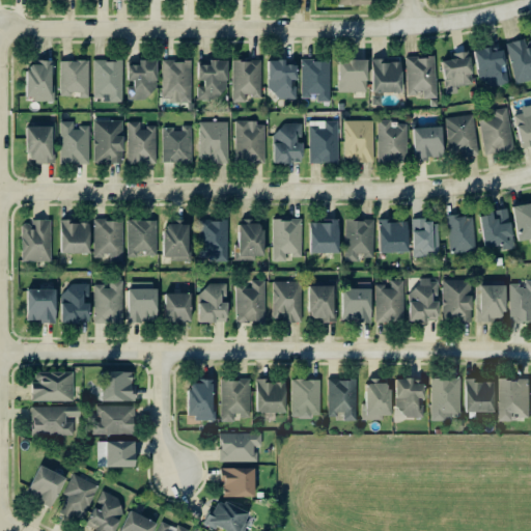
[(530,81),(530,38),(508,45),(518,84),(530,81)]
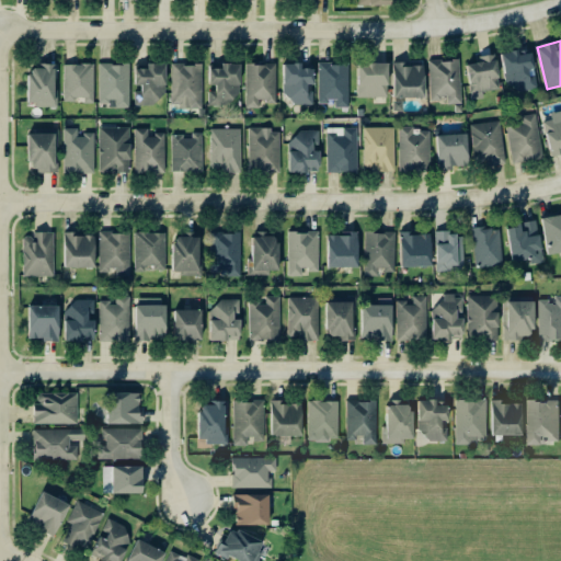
[(503,53),(507,87),(516,84),(517,94),(535,91),(531,70),(541,69),(538,48),(503,53)]
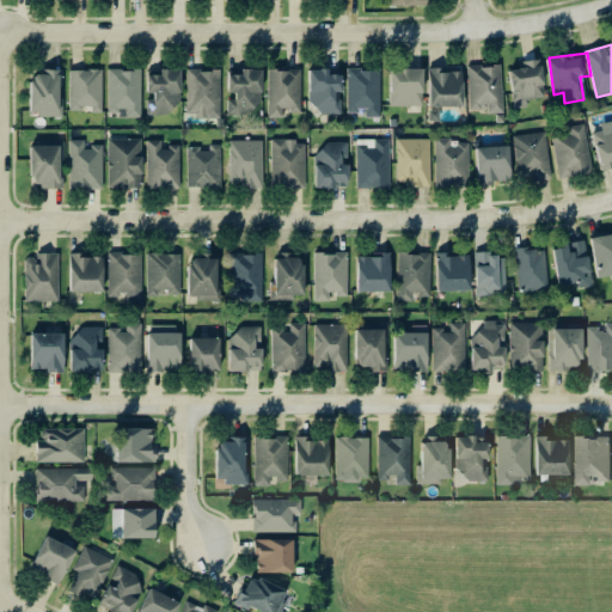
[(522,62),(524,69),(512,72),(516,103),(548,99),(542,60),(522,62)]
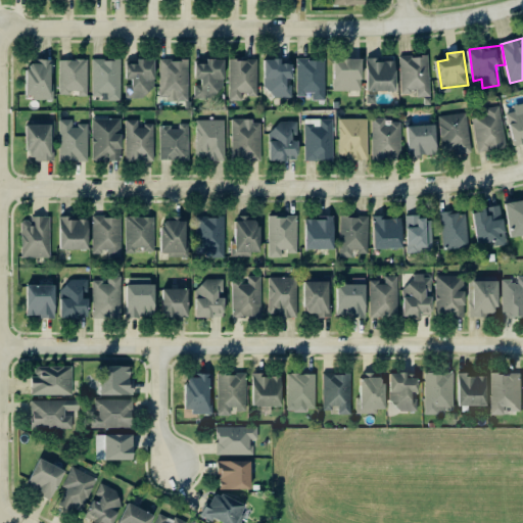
[(431,98),(429,56),(401,57),(402,94),(418,93),(418,98),(431,98)]
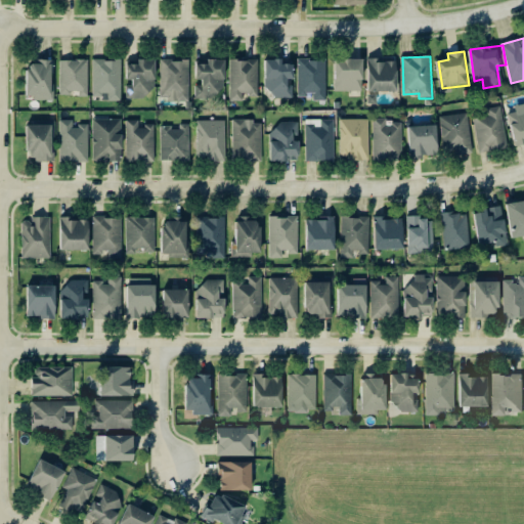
[(398,60),(378,61),(378,58),(369,59),(370,92),(399,91),(398,60)]
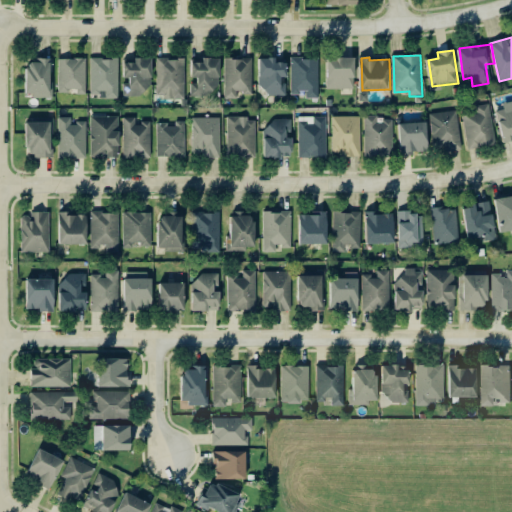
[(153,58),(136,58),(136,60),(125,60),(125,81),(124,81),(123,97),(145,98),(146,89),(153,89),(153,58)]
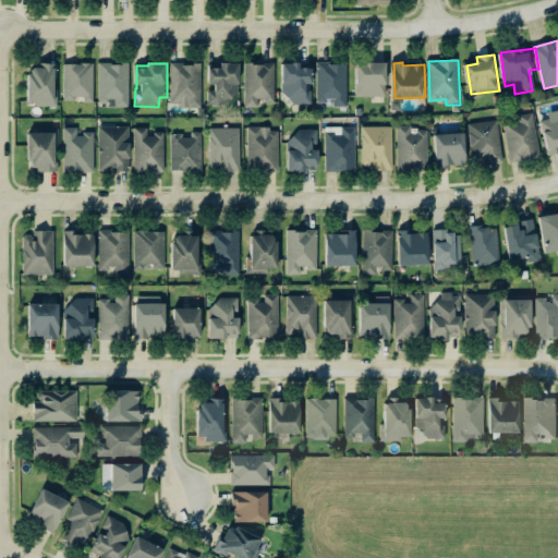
[(241,63),(222,63),(222,65),(210,65),(210,88),(209,88),(209,107),(241,107),(241,63)]
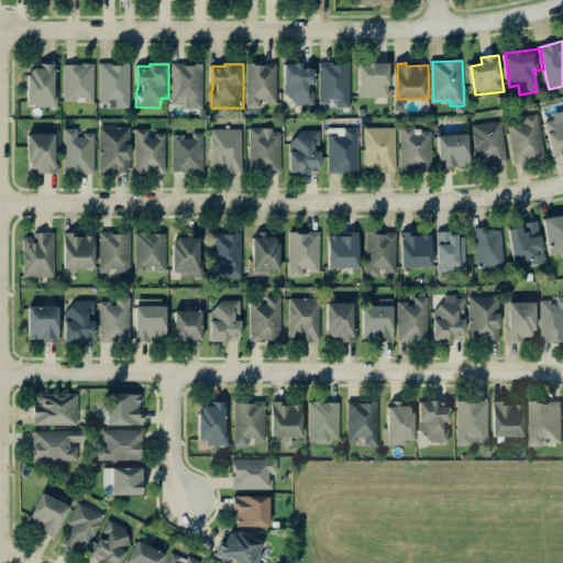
[(278,65),(247,64),(247,109),(261,110),(262,103),(278,103),(278,65)]
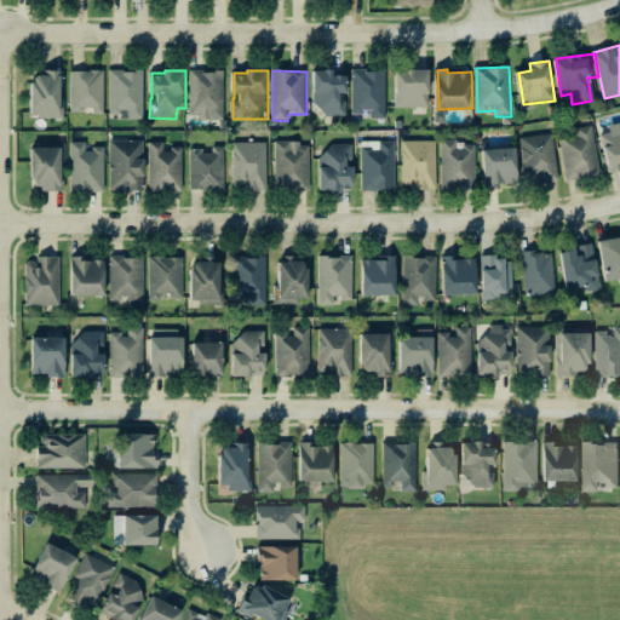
[(386,70),(354,72),(354,114),(372,114),(372,120),(388,120),(386,70)]
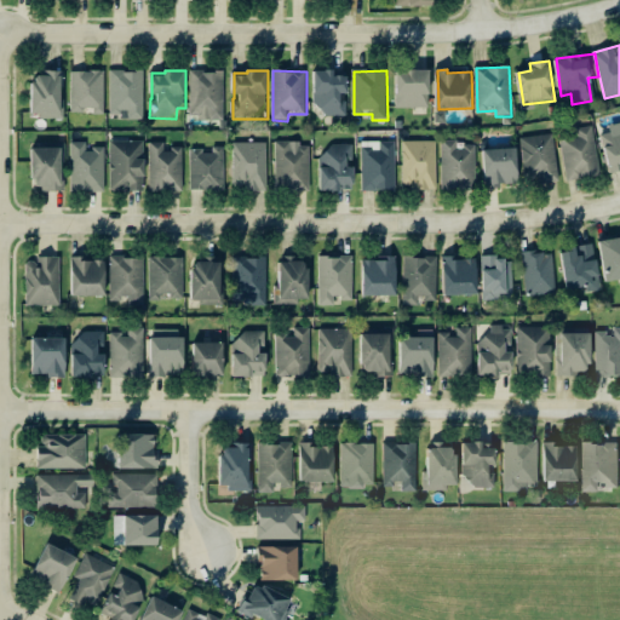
[(431,70),(399,70),(397,109),(431,109),(431,70)]
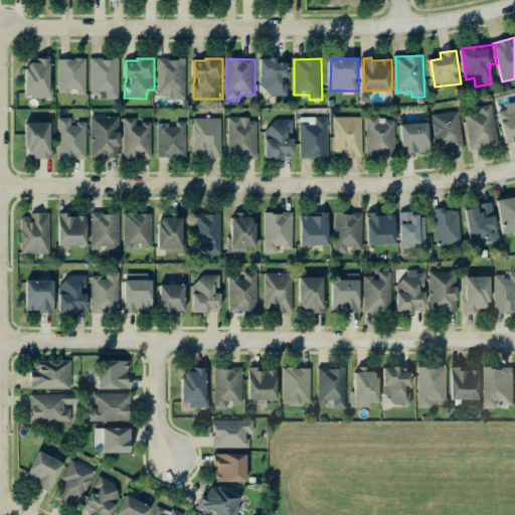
[(88,96),(88,59),(59,59),(59,93),(78,93),(78,96),(88,96)]
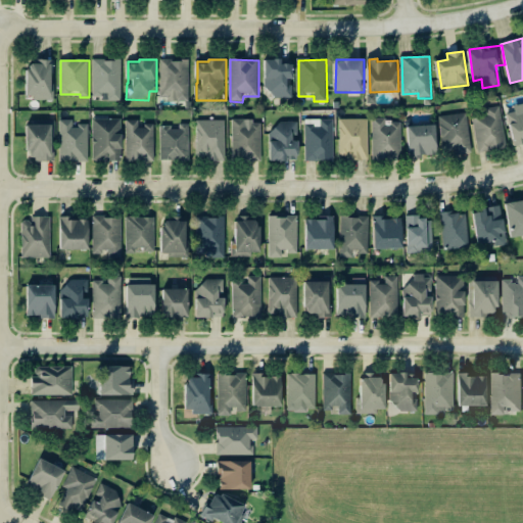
[(123,60),(93,60),(93,100),(122,100),(123,60)]
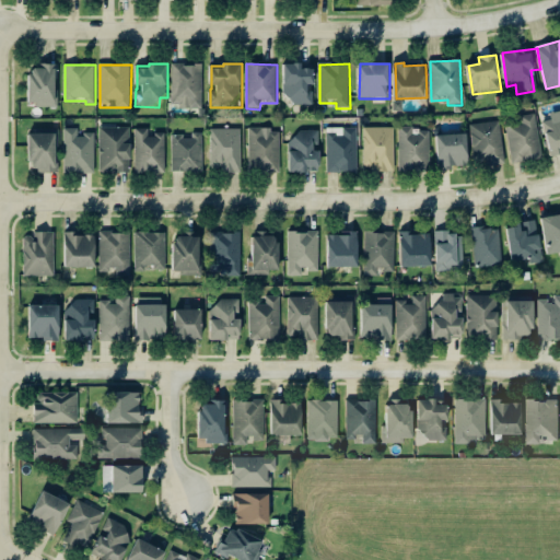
[(203,65),(173,65),(172,108),(202,108),(203,65)]
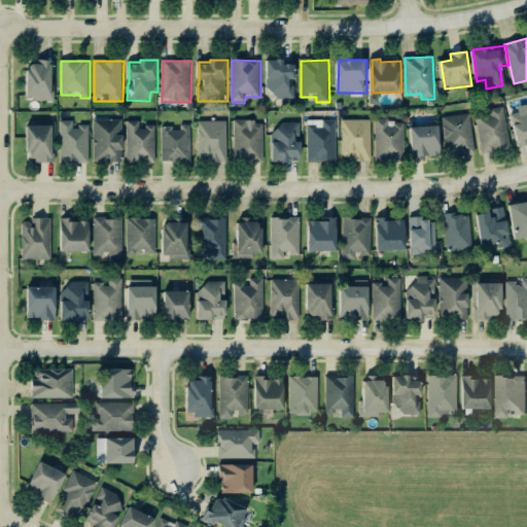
[(29,100),(54,101),(55,63),(29,62),(29,100)]
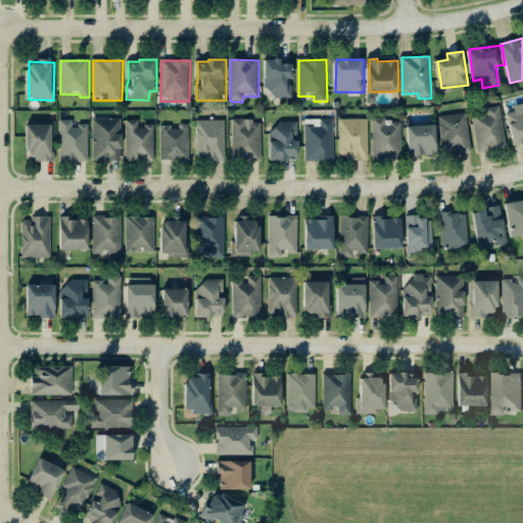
[(522,104),(515,105),(516,112),(511,113),(515,147),(522,145),(522,104)]
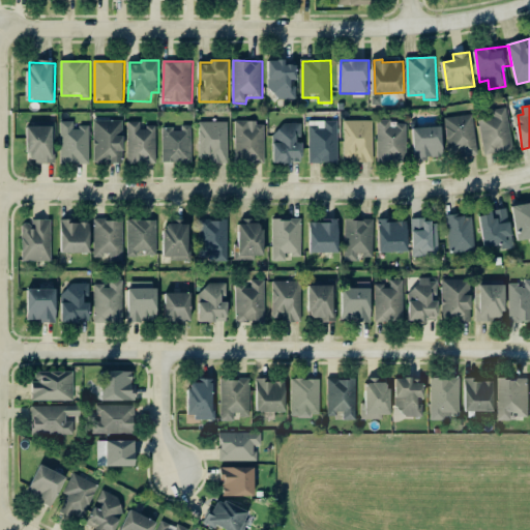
[(480,120),(486,155),(514,150),(508,109),(494,111),(494,118),(480,120)]
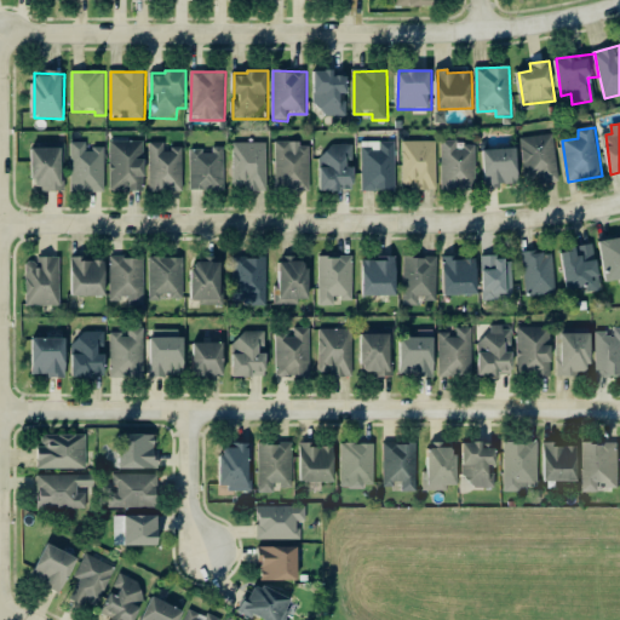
[(523,138),(526,182),(558,181),(556,136),(523,138)]
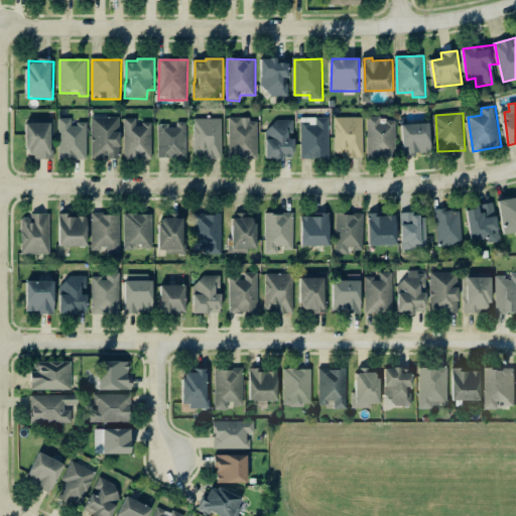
[(92,160),(121,160),(121,119),(93,118),(92,160)]
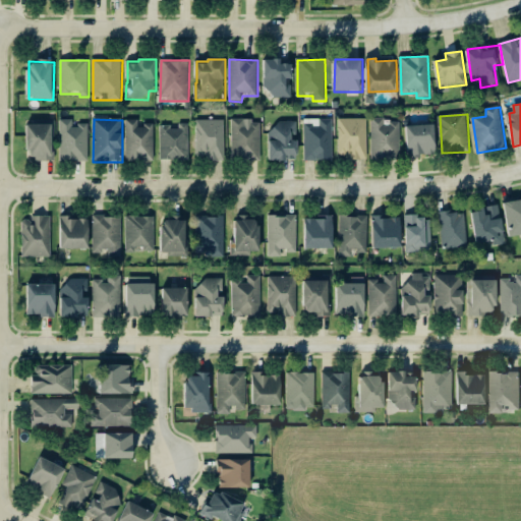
[(333,119),(304,120),(305,161),(334,161),(333,119)]
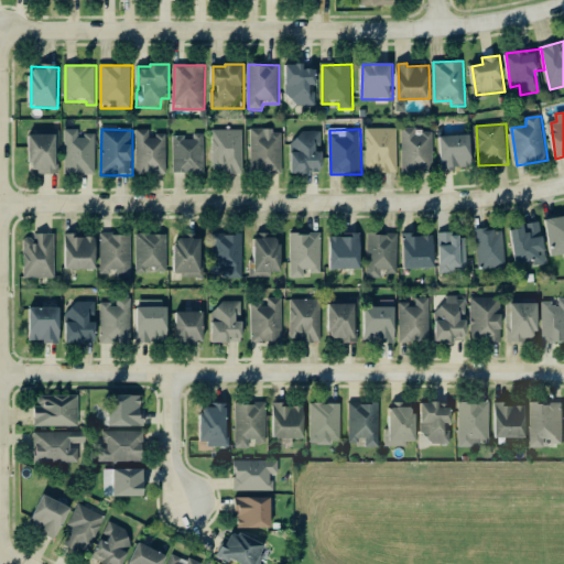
[(398,129),(366,130),(367,173),(399,172),(398,129)]
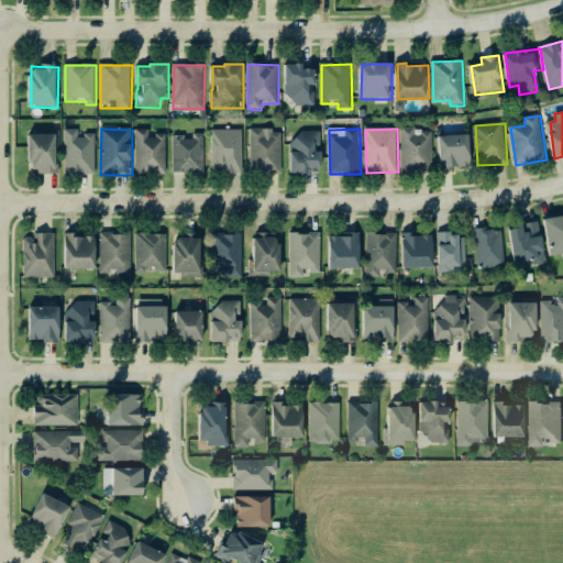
[(96,135),(79,135),(79,130),(65,130),(66,176),(96,175),(96,135)]
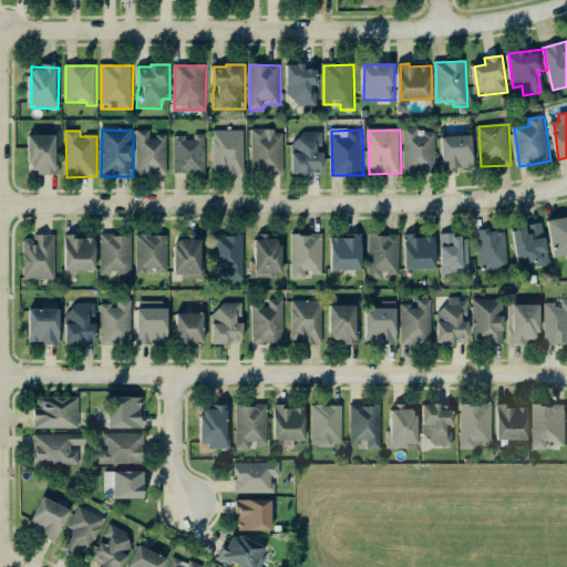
[(167,137),(151,137),(151,131),(137,132),(138,176),(168,175),(167,137)]
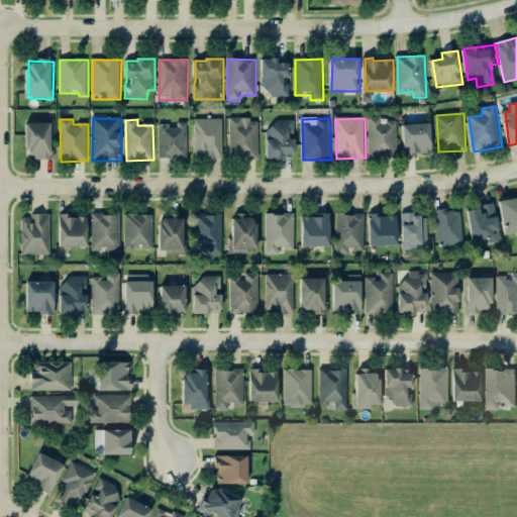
[(370,159),(398,158),(397,119),(369,120),(370,159)]
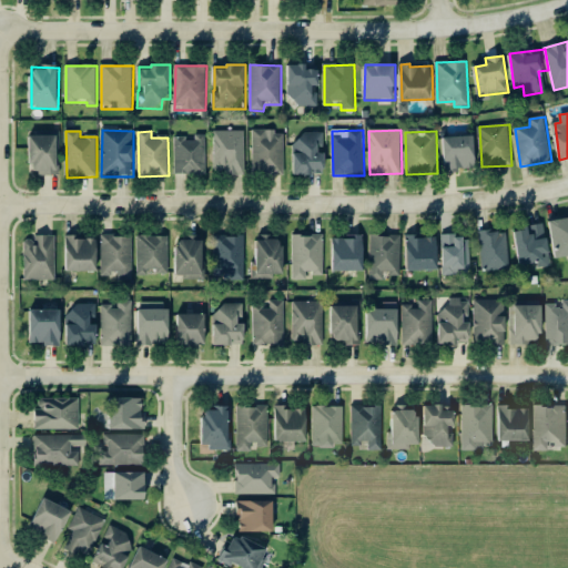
[(214,132),(215,176),(245,176),(244,132),(214,132)]
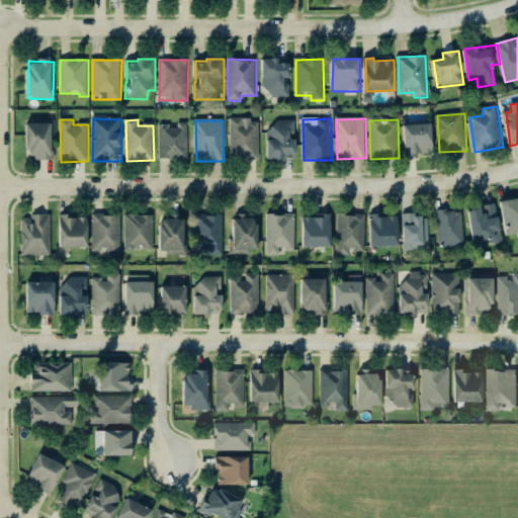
[(259,120),(230,120),(231,159),(260,159),(259,120)]
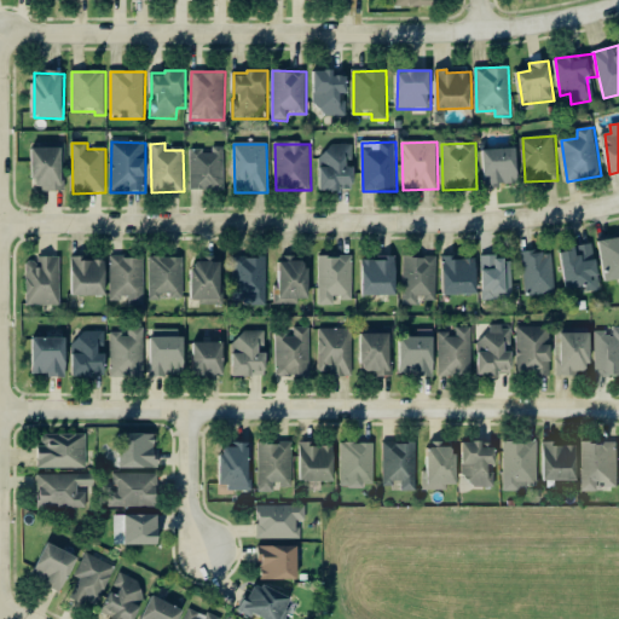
[(354,145),(329,145),(330,156),(320,156),(322,192),(356,191),(354,145)]
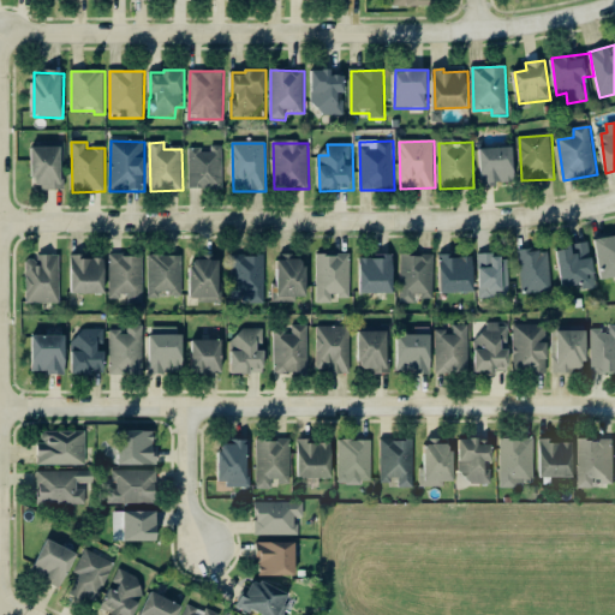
[(64,148),(34,147),(33,180),(41,180),(41,190),(63,191),(64,148)]
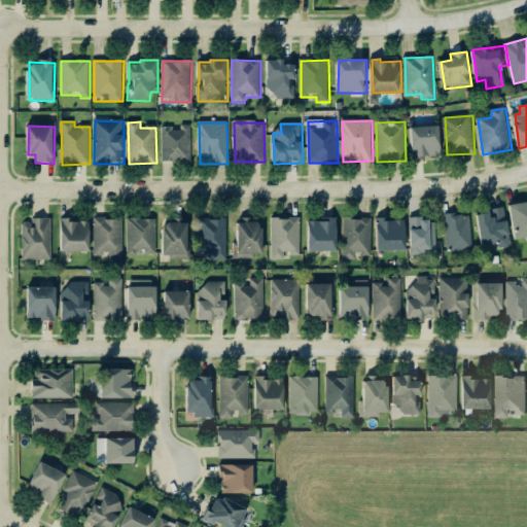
[(163,162),(191,161),(191,126),(181,127),(181,129),(163,130),(163,162)]
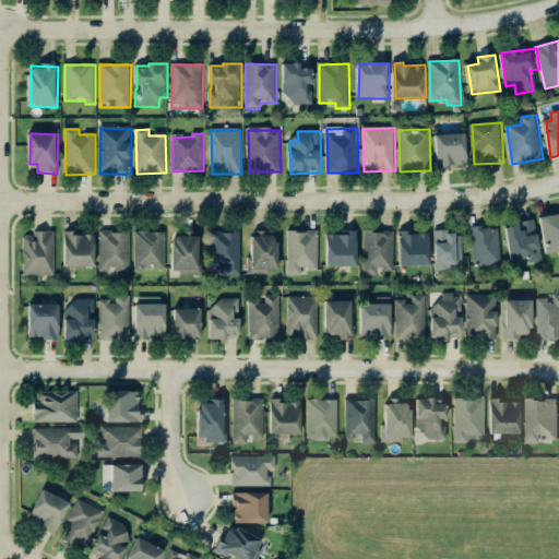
[(470,166),(468,134),(438,135),(439,167),(470,166)]
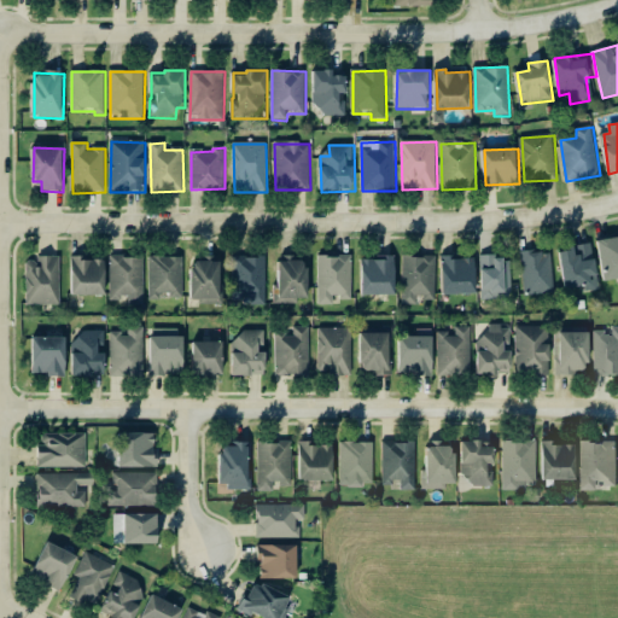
[(617,279),(617,238),(599,242),(606,283),(617,279)]
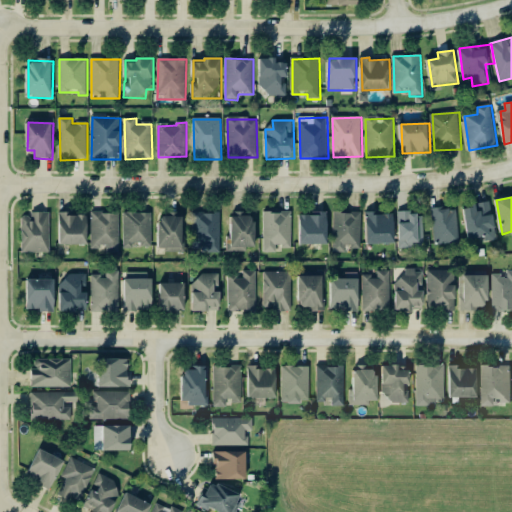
[(498,242),(492,203),(465,207),(471,246),(498,242)]
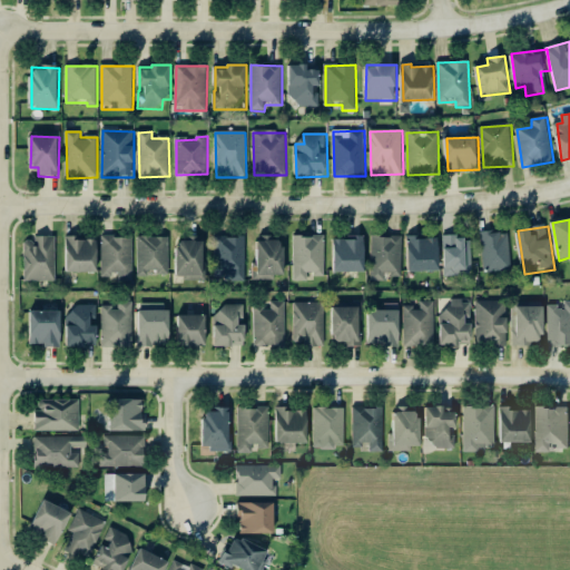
[(510,232),(482,233),(483,272),(511,272),(510,232)]
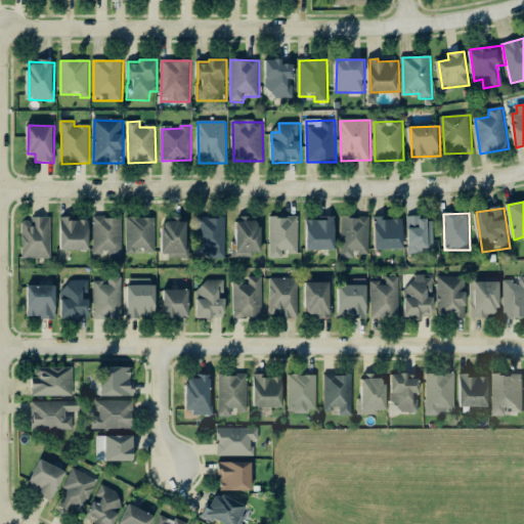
[(299,217),(269,218),(270,259),(284,259),(284,254),(299,253),(299,217)]
